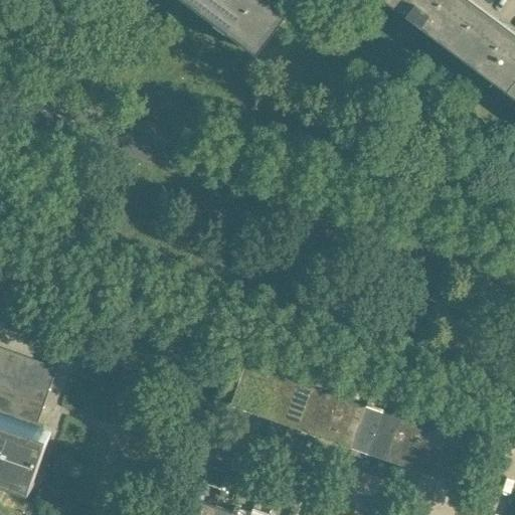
[(258,53),(289,12),(288,12),(287,12),(271,0),(186,0),(258,52),(256,52),(258,53)]
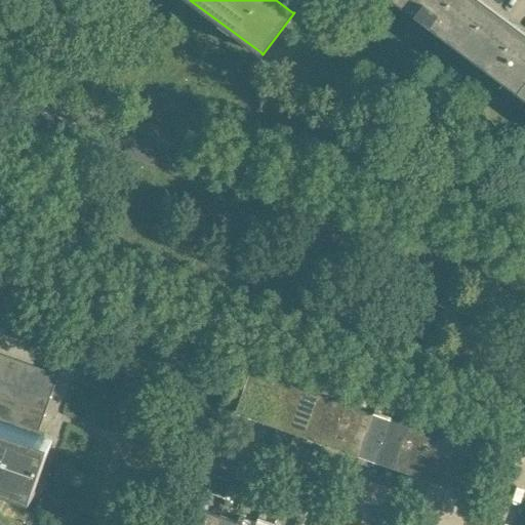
[(524,33),(481,0),(395,0),(524,96),(524,33)]
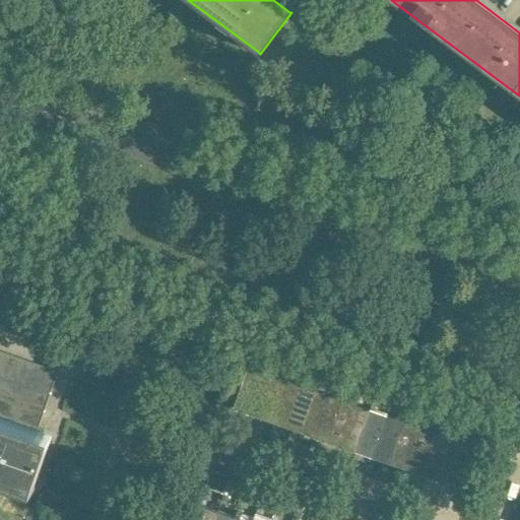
[(0,474),(34,486),(51,439),(43,436),(45,430),(39,428),(58,371),(0,350),(0,474)]
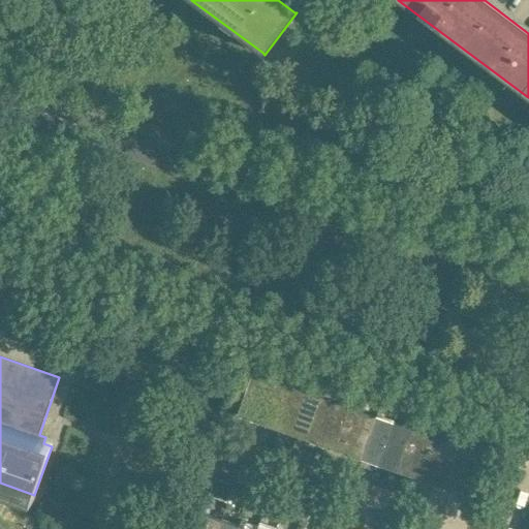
[(256,423),(274,429),(288,385),(271,379),(256,423)]
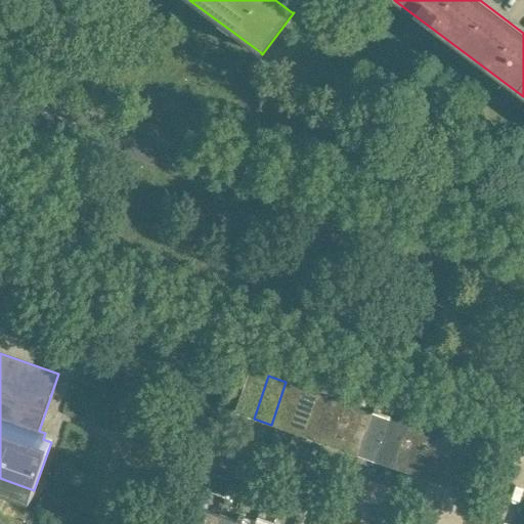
[(271,425),(289,431),(303,388),(286,382),(271,425)]
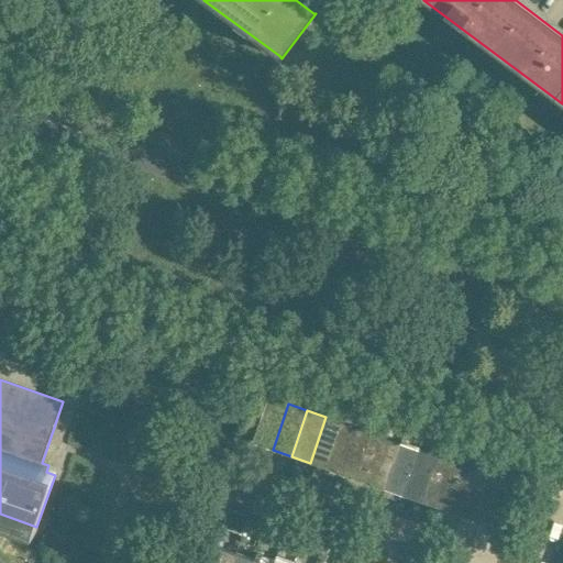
[(310,463),(329,470),(344,423),(326,417),(310,463)]
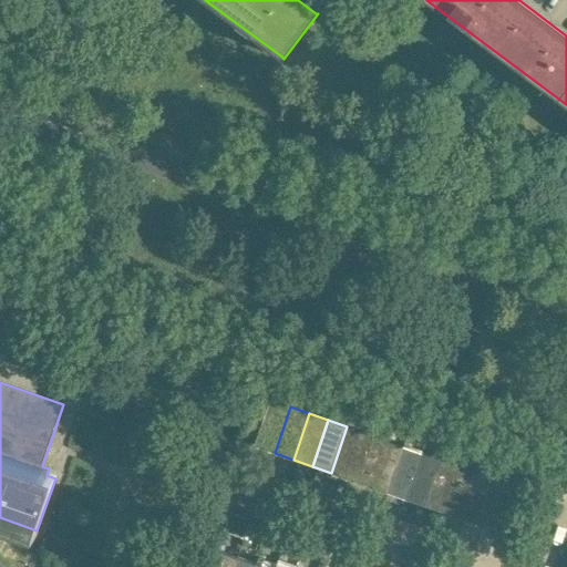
[(331,473),(350,480),(366,433),(347,426),(331,473)]
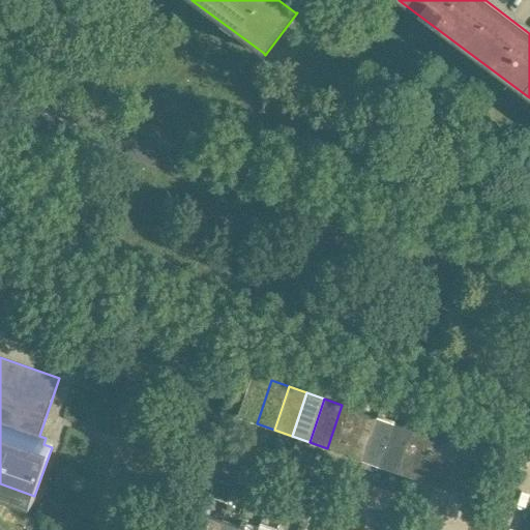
[(327,448),(345,454),(359,411),(342,405),(327,448)]
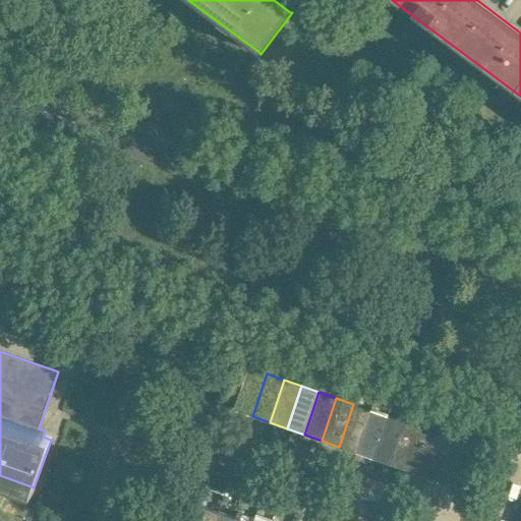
[(339,447),(356,453),(370,410),(353,404),(339,447)]
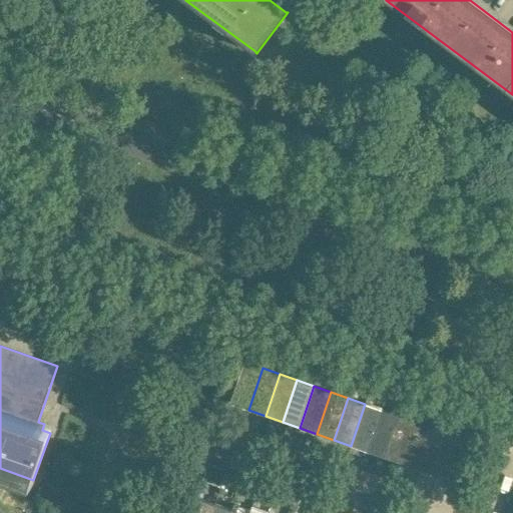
[(351,446),(368,452),(382,410),(365,404),(351,446)]
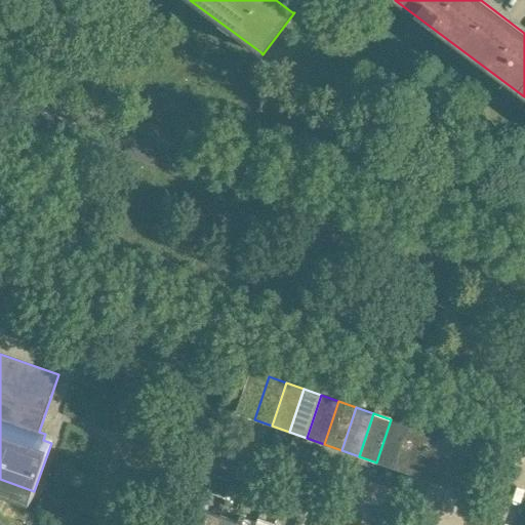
[(376,462),(394,469),(408,426),(391,419),(376,462)]
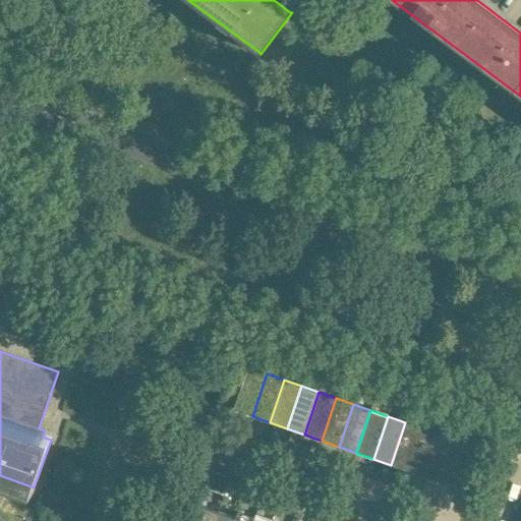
[(405,422),(391,465),(408,471),(422,428),(405,422)]
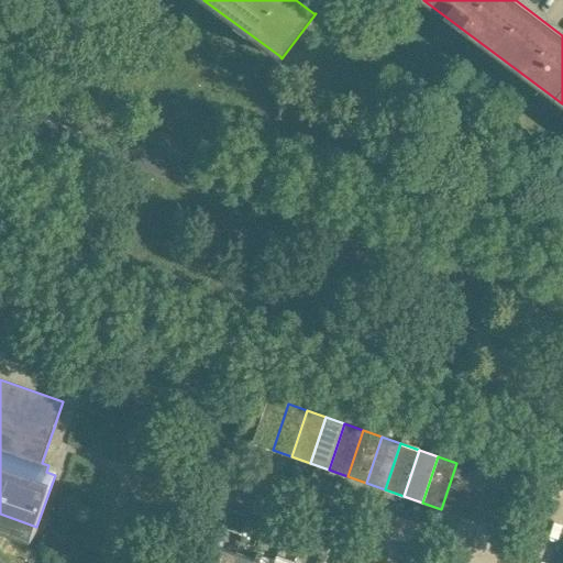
[(475,470),(456,463),(441,509),(460,516),(475,470)]
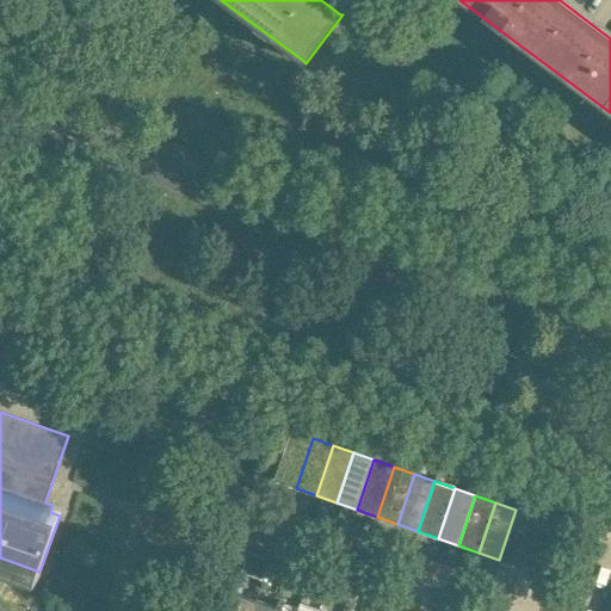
[(499,560),(518,567),(536,517),(516,510),(499,560)]
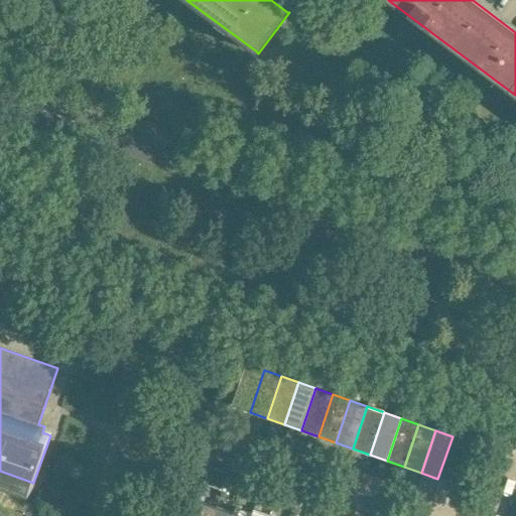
[(453,436),(437,479),(456,485),(471,442),(470,442),(453,436)]
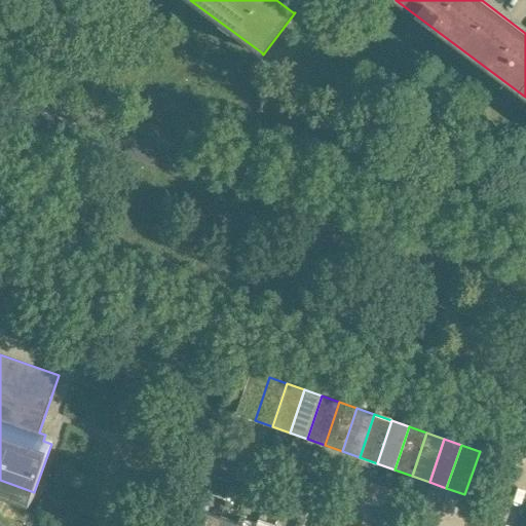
[(71,485),(79,487),(83,476),(75,474),(71,485)]
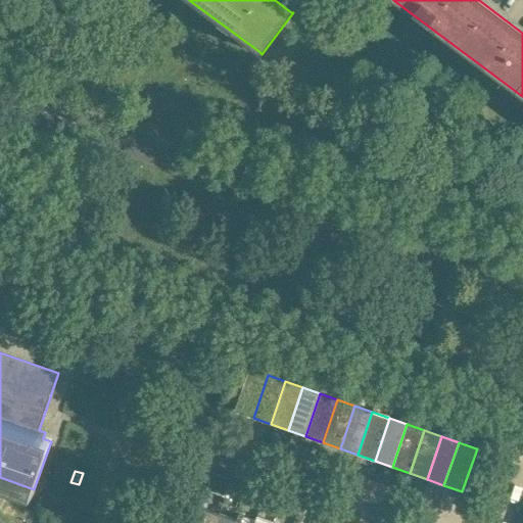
[(228,488),(231,479),(212,473),(210,479),(209,482),(228,488)]
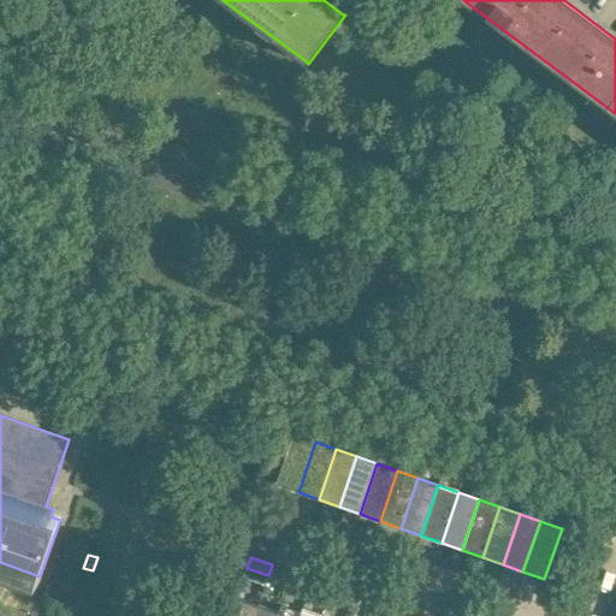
[(294,574),(290,584),(307,590),(311,580),(294,574)]
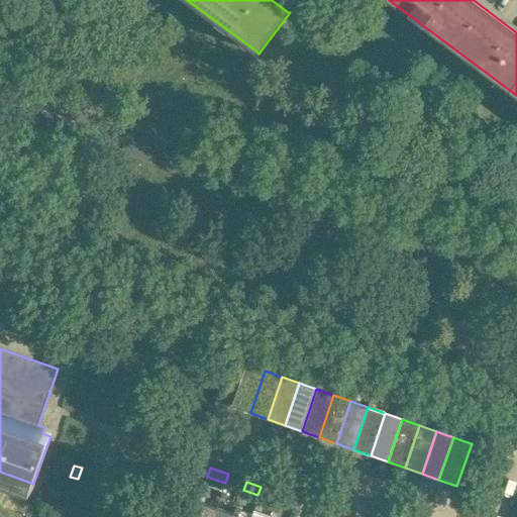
[(280,493),(263,487),(259,496),(276,502),(280,493)]
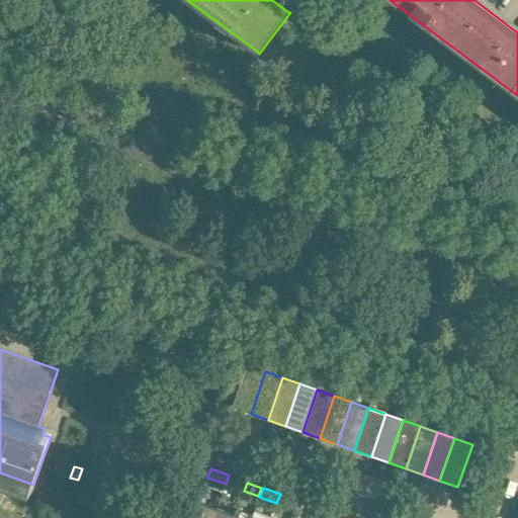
[(280,495),(277,502),(289,506),(292,499),(280,495)]
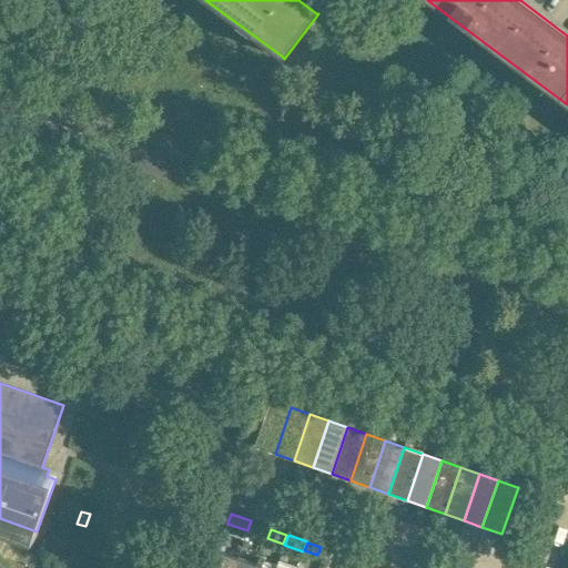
[(212,567),(234,567),(237,558),(219,551),(212,567)]
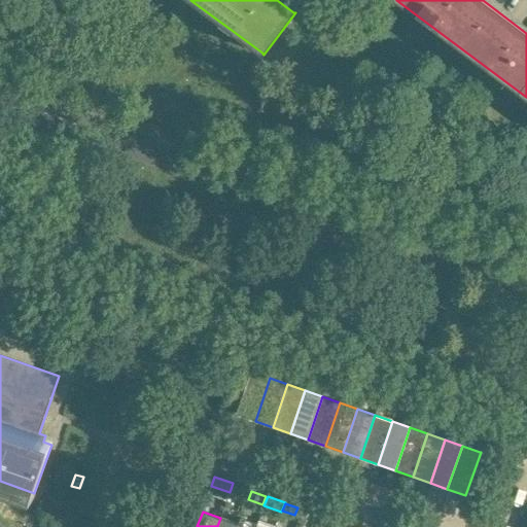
[(220,518),(217,526),(237,526),(238,524),(220,518)]
